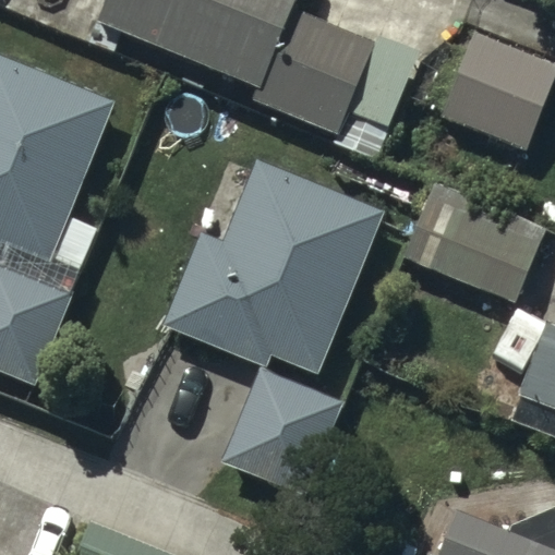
[(106,0),(98,20),(258,85),(252,99),(335,132),(371,43),(289,9),(292,0),(106,0)]
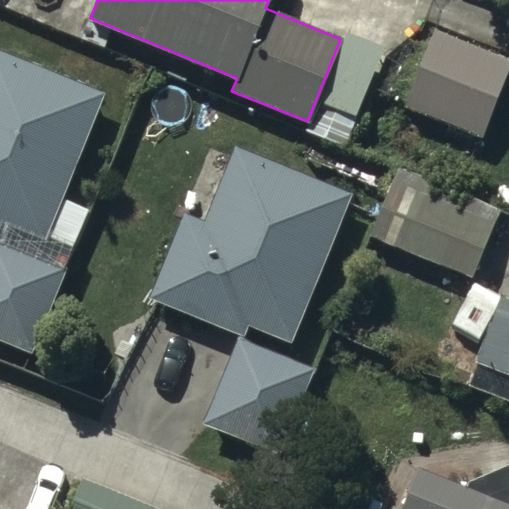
[(508,57),(439,29),(407,107),(484,138),(508,77),(508,57)]
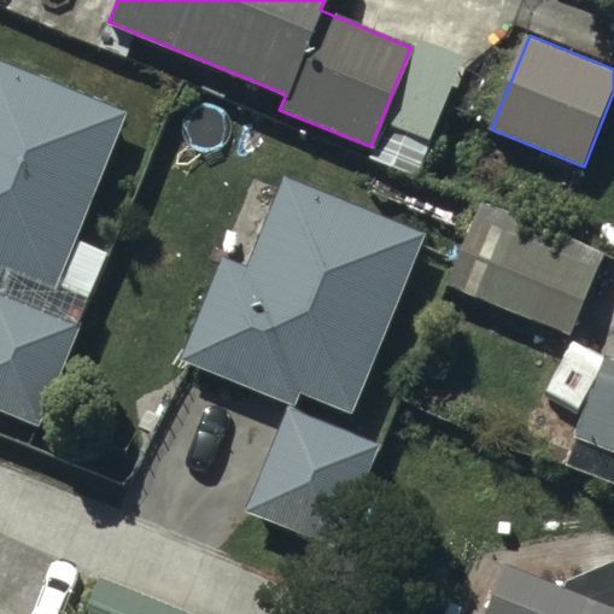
[(463,57),(422,40),(389,121),(430,138),(463,57)]
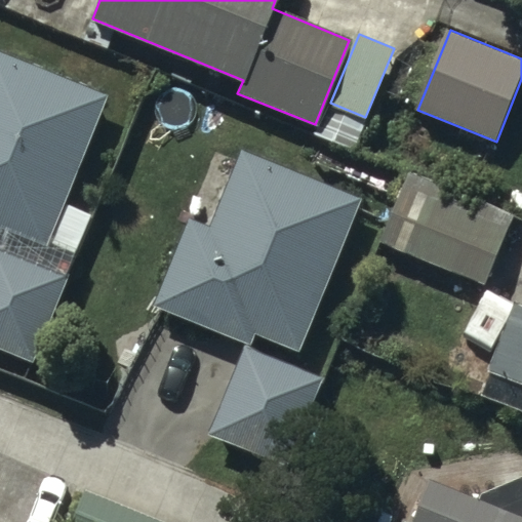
[(108,96),(0,52),(0,232),(1,230),(47,248),(108,96)]
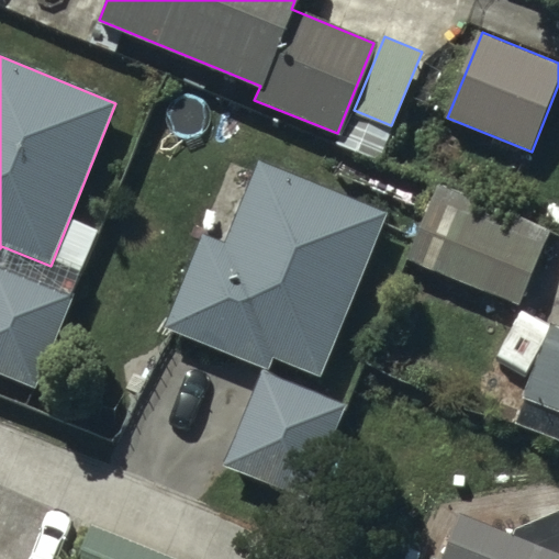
[(388,213),(260,161),(227,243),(204,233),(166,325),(269,368),(275,356),(322,375),(388,213)]
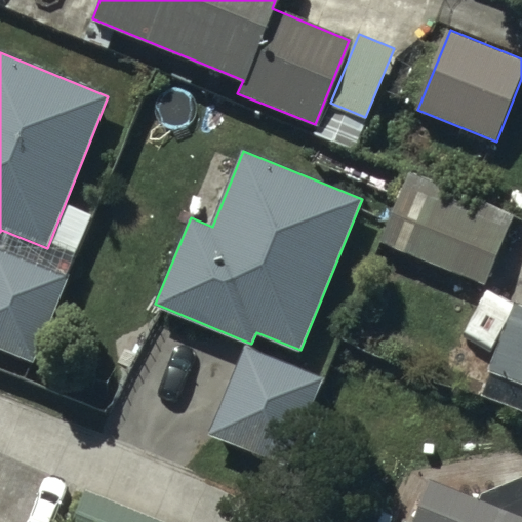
[(516,219),(410,176),(383,244),(488,288),(516,219)]
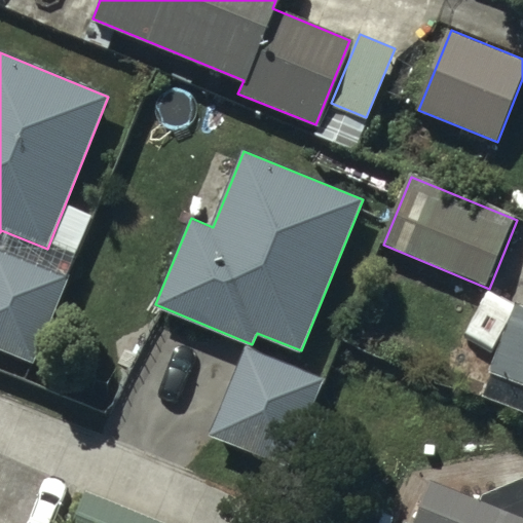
[(94,217),(70,207),(53,244),(77,254),(94,217)]
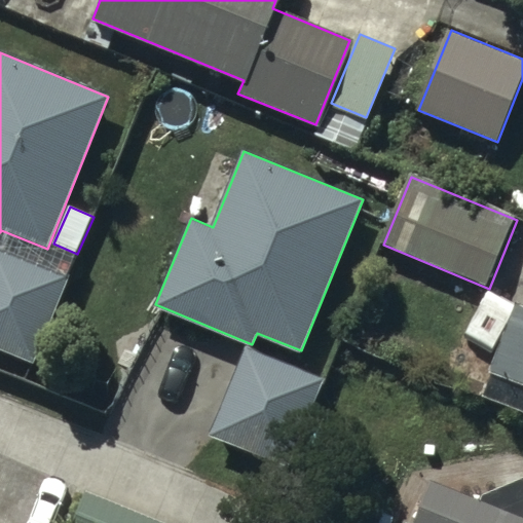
[(70,275),(0,246),(0,347),(34,362),(70,275)]
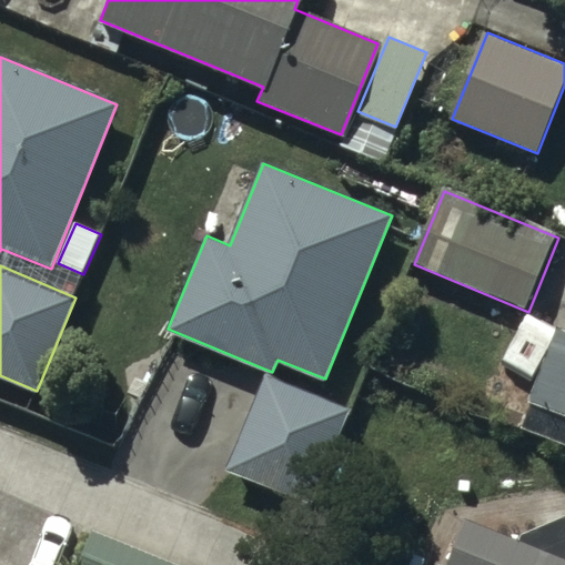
[(564,328),(554,323),(523,404),(564,420),(564,328)]
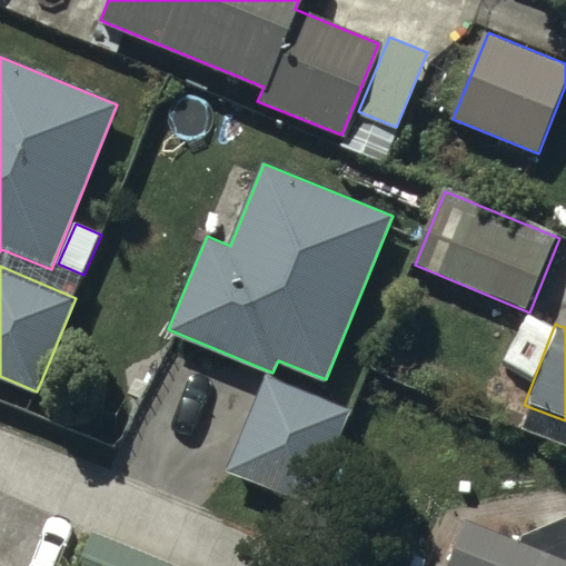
[(351,409),(267,375),(228,469),(313,504),(351,409)]
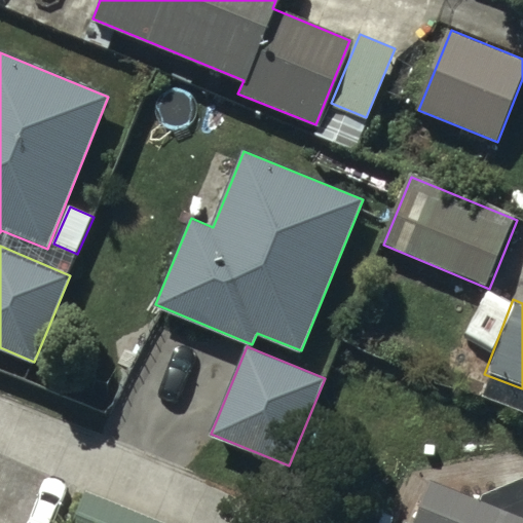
[(522,516),(431,479),(412,522),(522,522),(522,516)]
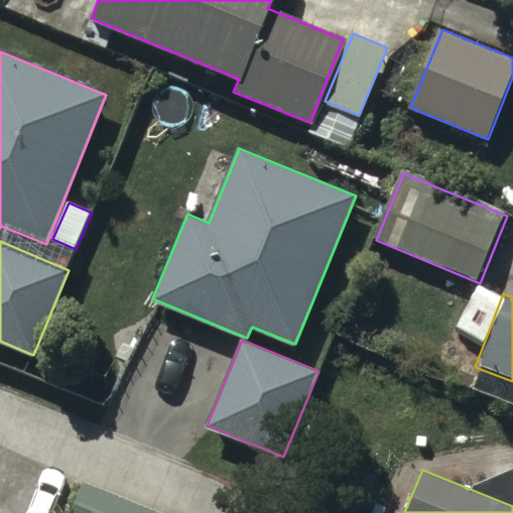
[(154,512),(87,485),(74,512),(154,512)]
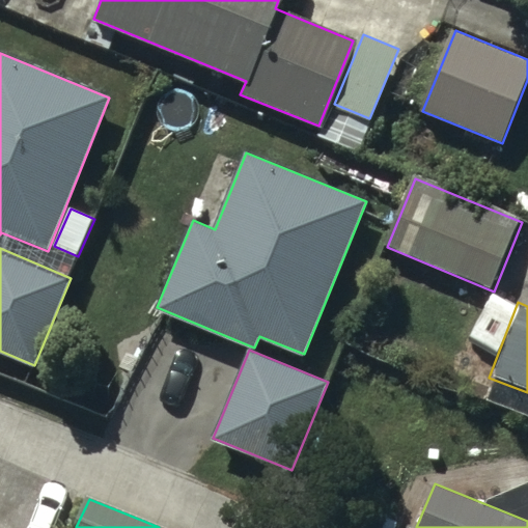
[(396,527),(398,523),(373,512),(366,527),(396,527)]
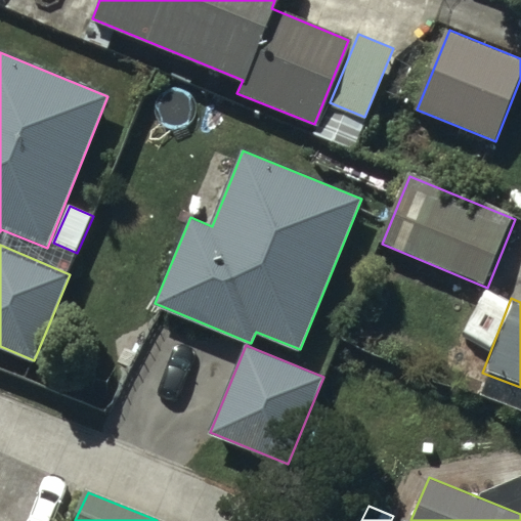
All buildings are outlined.
